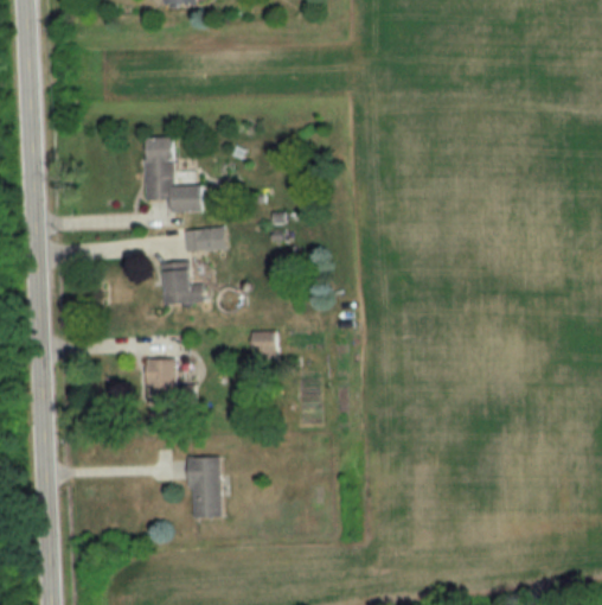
[(171,197),(171,209),(203,209),(203,183),(173,183),(173,134),(143,134),(145,197),(171,197)]
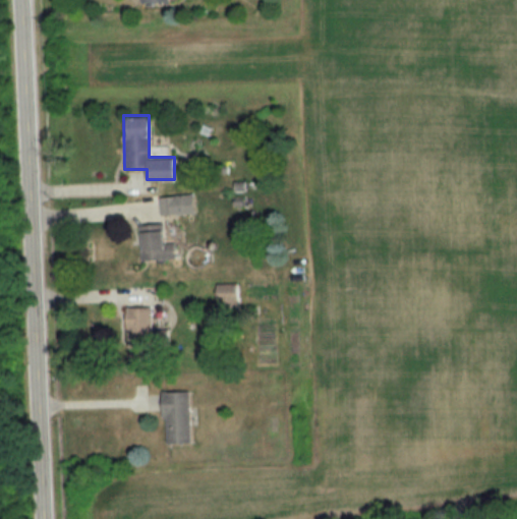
[(158,213),(192,213),(192,194),(158,194),(158,213)]
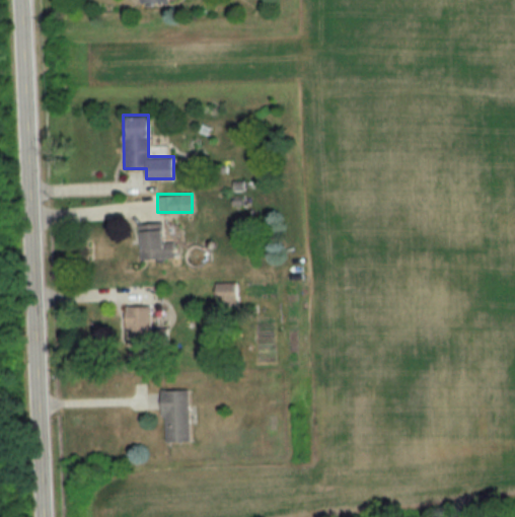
[(137,222),(139,259),(175,257),(174,240),(164,241),(163,221),(137,222)]
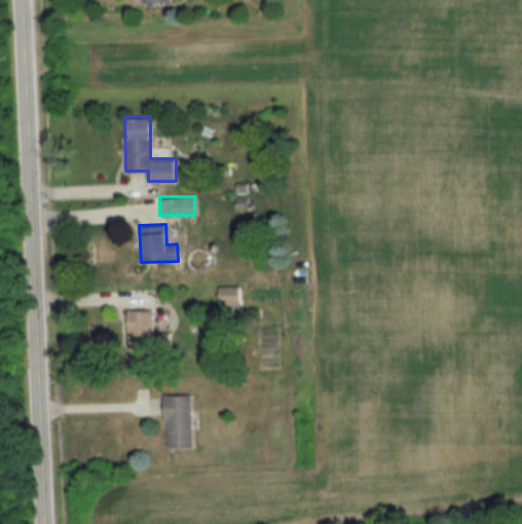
[(165,331),(151,331),(151,308),(126,308),(126,365),(165,365),(165,331)]
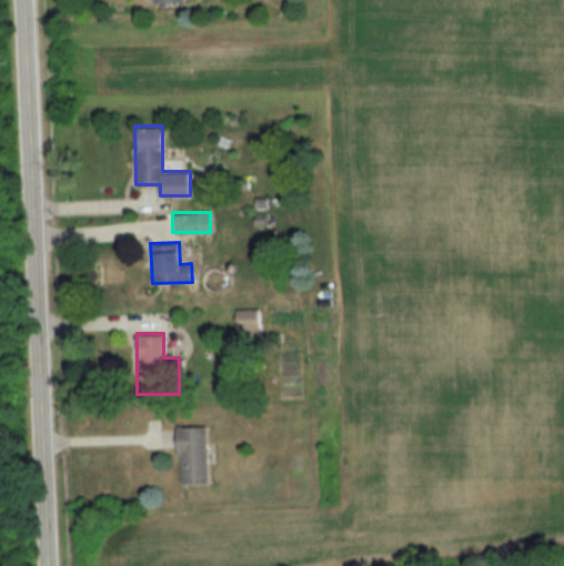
[(177,425),(178,482),(205,482),(205,425),(177,425)]
